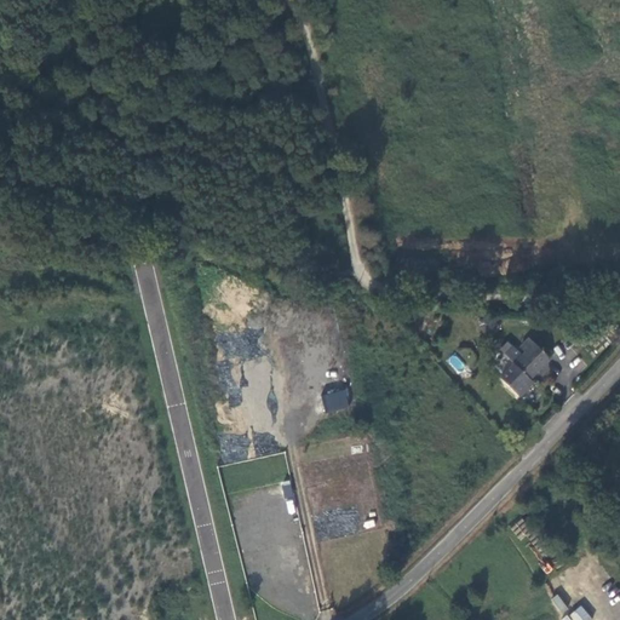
[(500,327),(497,320),(481,327),(484,334),(500,327)]
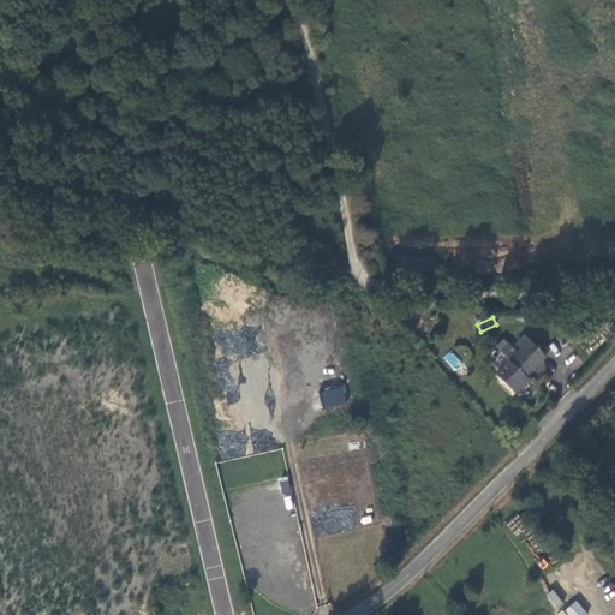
[(507,342),(500,350),(511,360),(496,375),(515,393),(529,378),(526,376),(545,356),(525,335),(517,344),(521,350),(518,353),(507,342)]
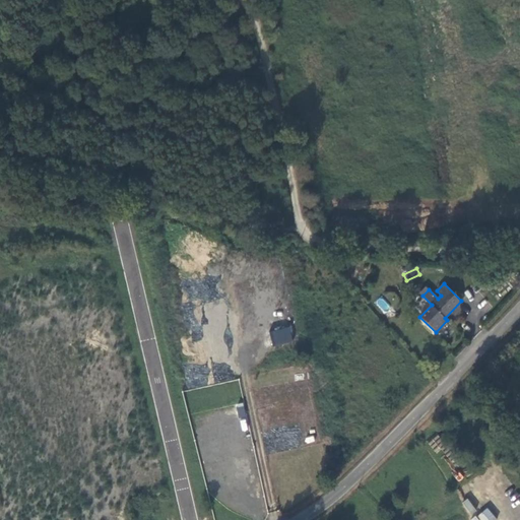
[(418,293),(423,296),(429,289),(426,286),(418,293)]
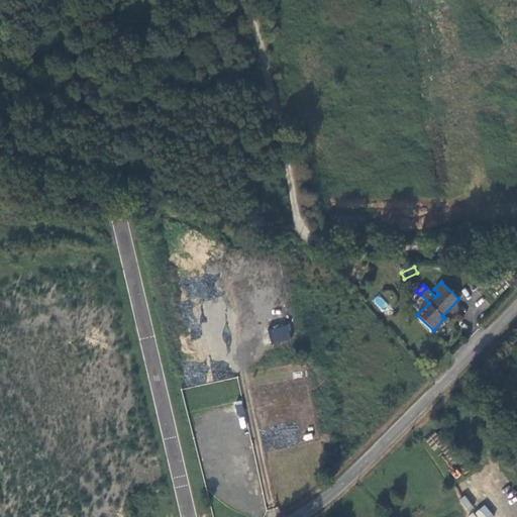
[(379,296),(373,301),(382,310),(388,305),(379,296)]
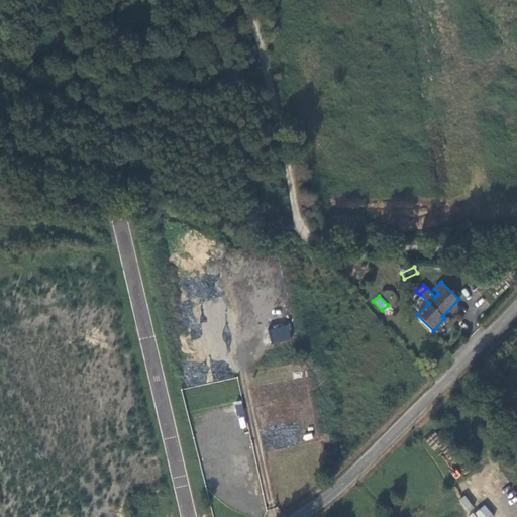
[(272,343),(292,340),(289,325),(269,328),(272,343)]
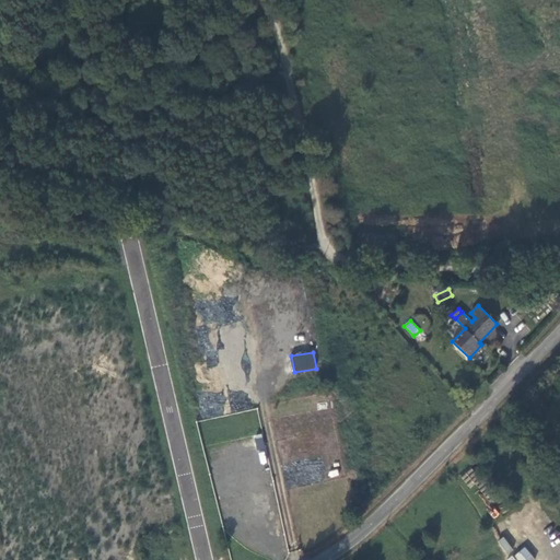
[(504,536),(498,540),(506,555),(513,550),(504,536)]
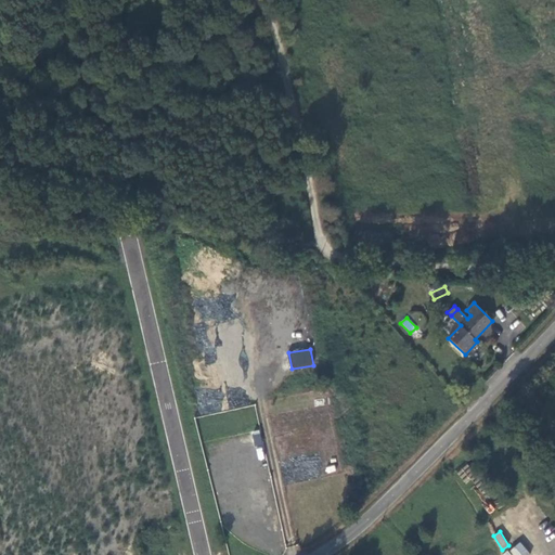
[(510,551),(513,554),(528,554),(530,554),(520,542),(510,551)]
